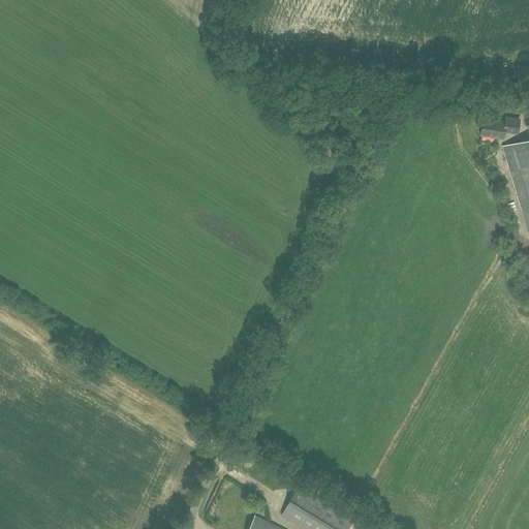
[(528,64),(518,65),(519,86),(528,85),(528,64)]
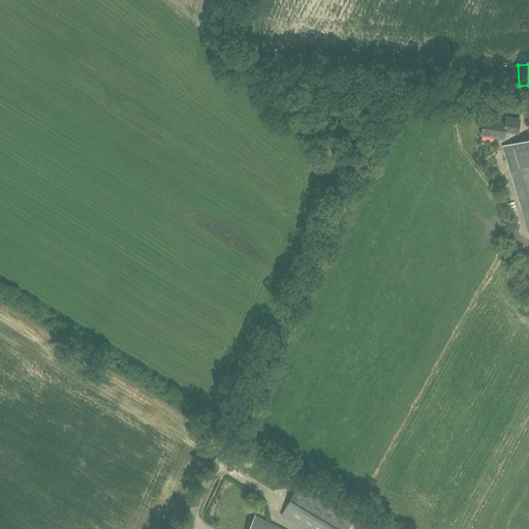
[(520,120),(506,118),(505,122),(484,119),(481,135),(503,138),(504,131),(518,133),(520,120)]
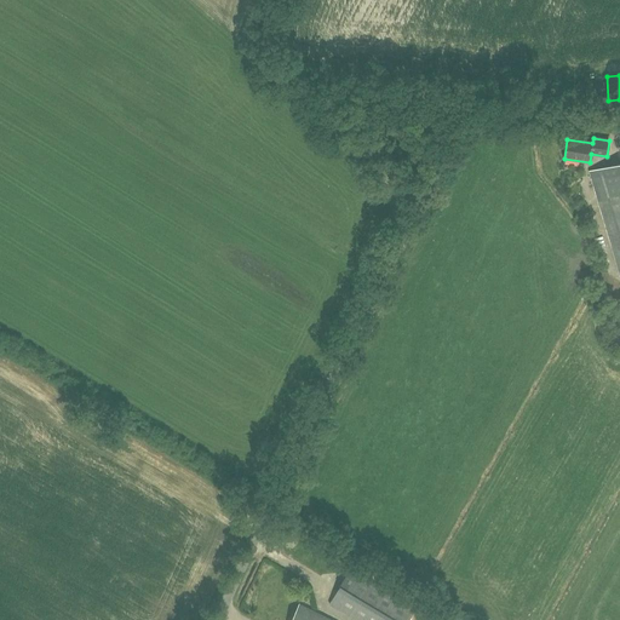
[(619,162),(590,171),(619,273),(619,162)]
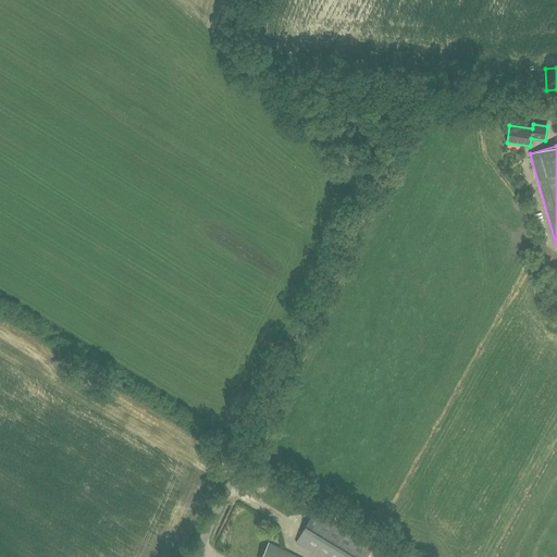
[(368,556),(374,547),(316,511),(297,541),(323,556),(368,556)]
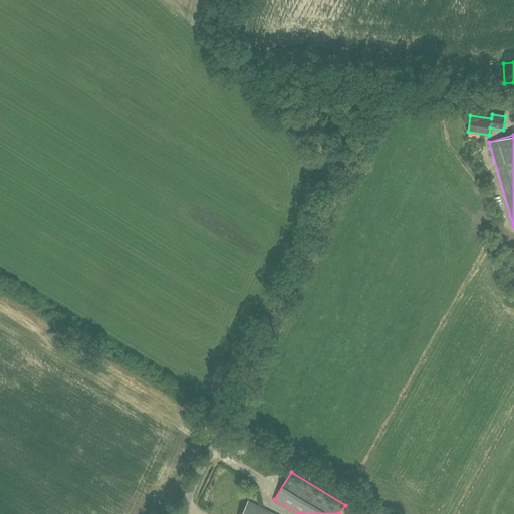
[(277,513),(250,500),(242,513),(277,513)]
